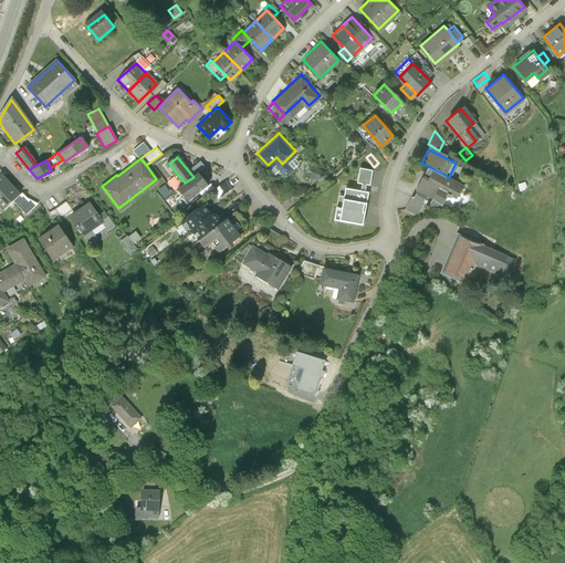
[(370,169),(358,167),(356,180),(368,183),(370,169)]
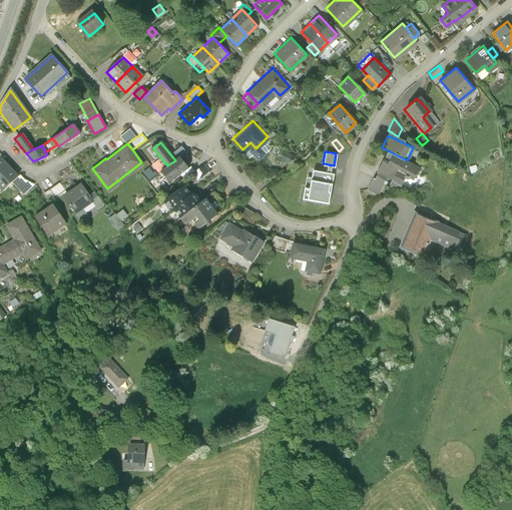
[(0,174),(12,164),(3,155),(0,158),(0,174)]
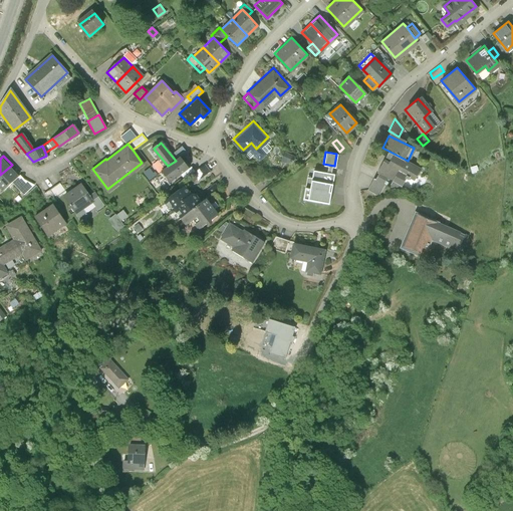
[(418,170),(392,157),(387,168),(379,164),(375,174),(376,175),(386,179),(391,182),(396,172),(413,181),(418,170)]
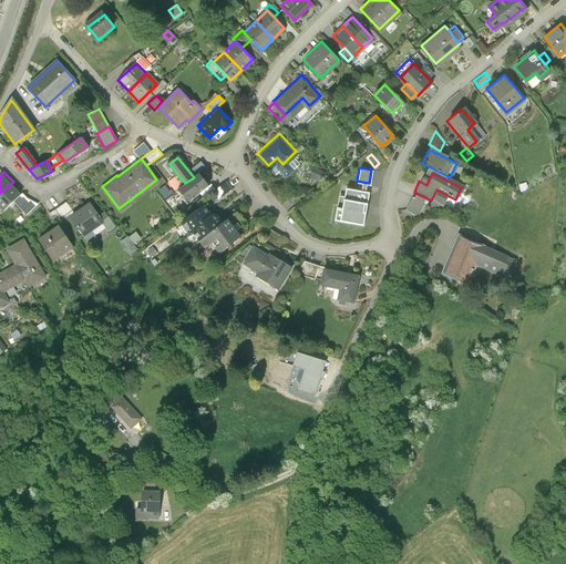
[(199,174),(194,177),(185,183),(178,188),(188,201),(208,184),(199,174)]
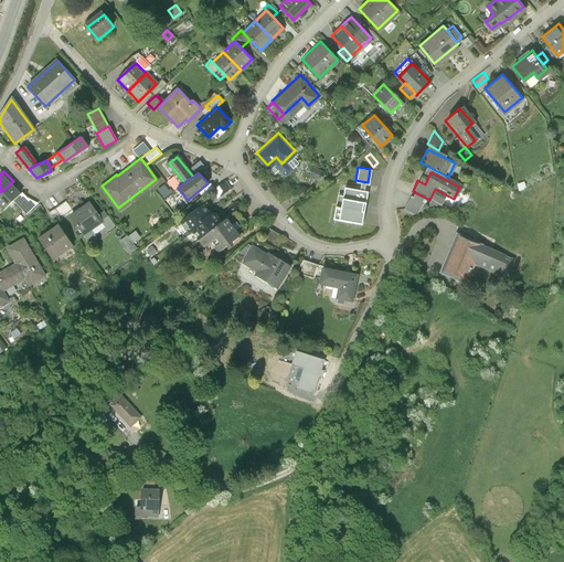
[(230,186),(224,178),(211,189),(216,197),(230,186)]
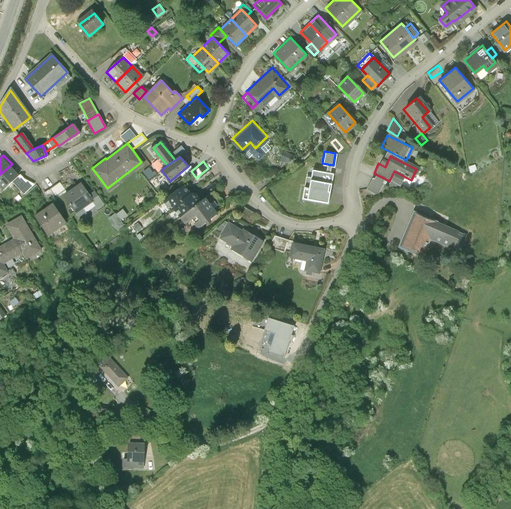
[(20,173),(12,164),(0,174),(0,181),(5,187),(20,173)]
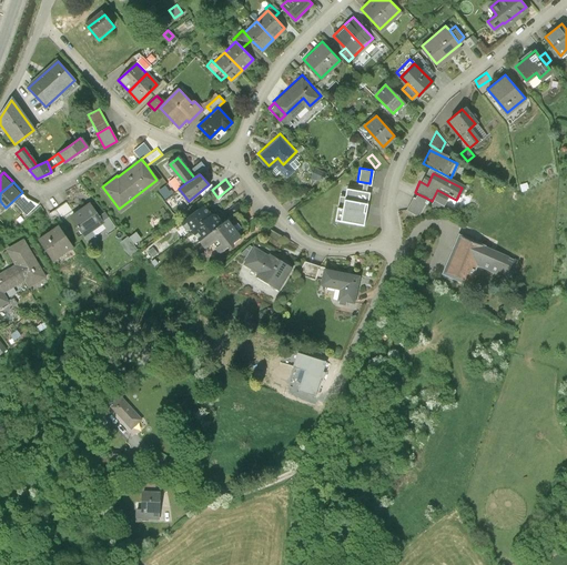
[(371,188),(350,183),(342,217),(364,221),(371,188)]
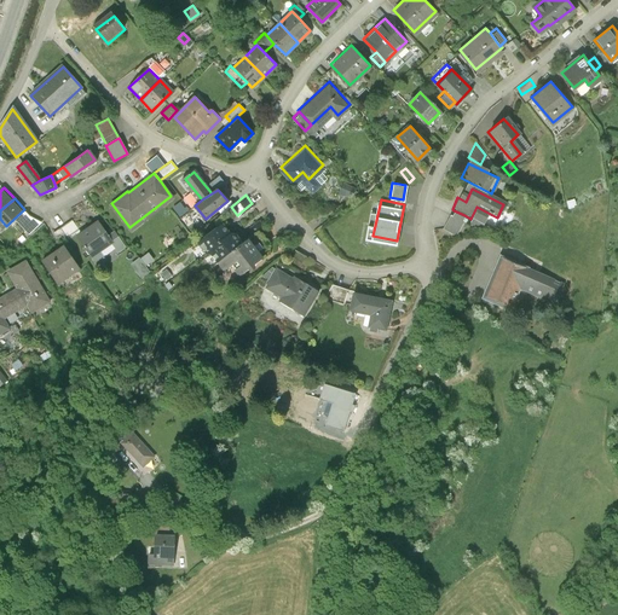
[(448,216),(442,228),(455,236),(465,215),(454,210),(450,218),(448,216)]
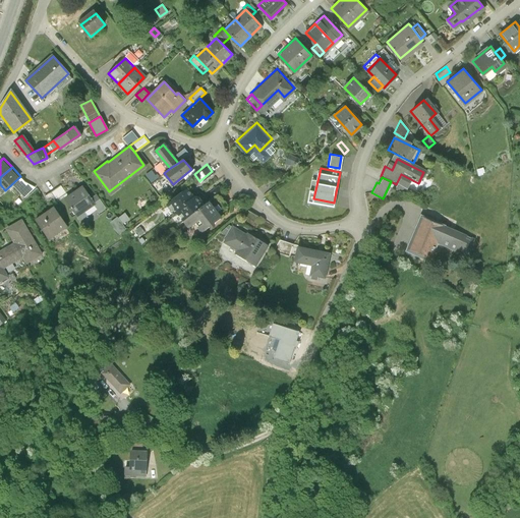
[(54,196),(64,190),(59,182),(49,188),(54,196)]
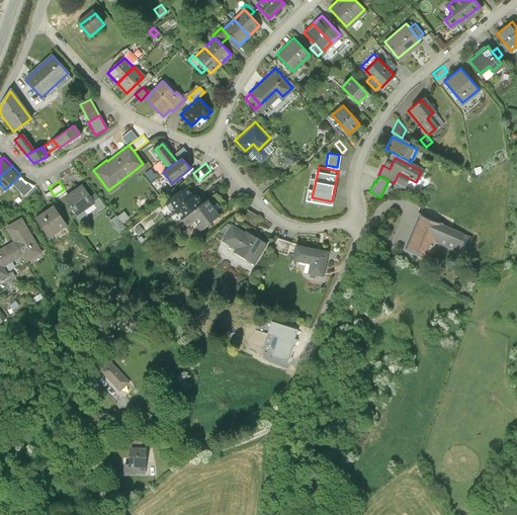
[(93,198),(81,181),(63,193),(75,210),(93,198)]
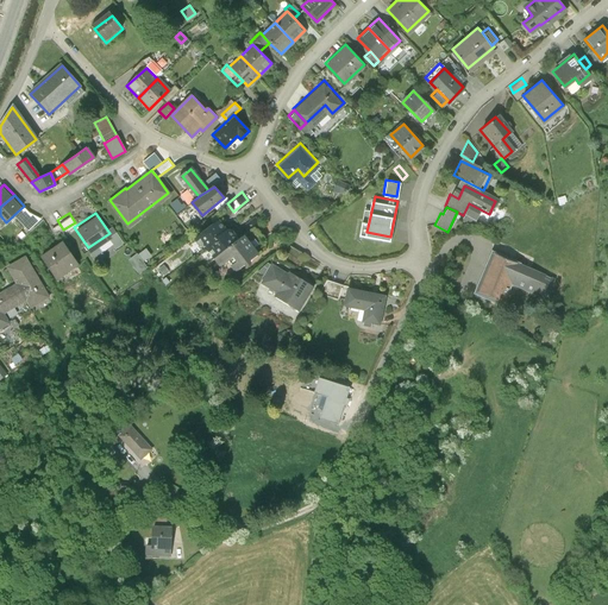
[(206,245),(229,228),(218,215),(195,232),(206,245)]
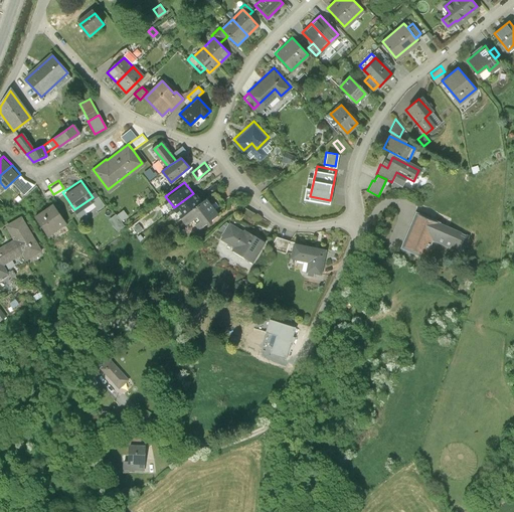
[(195,191),(193,193),(174,207),(182,217),(203,202),(195,191)]
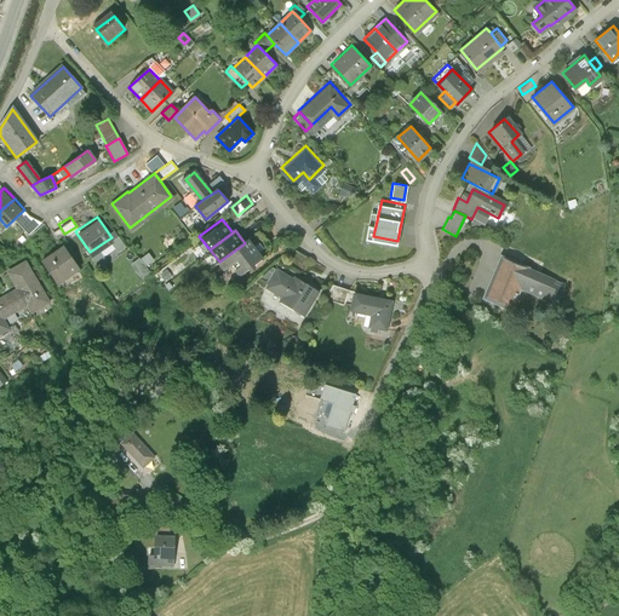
[(263,258),(250,240),(245,243),(219,262),(224,269),(231,263),(240,275),(263,258)]
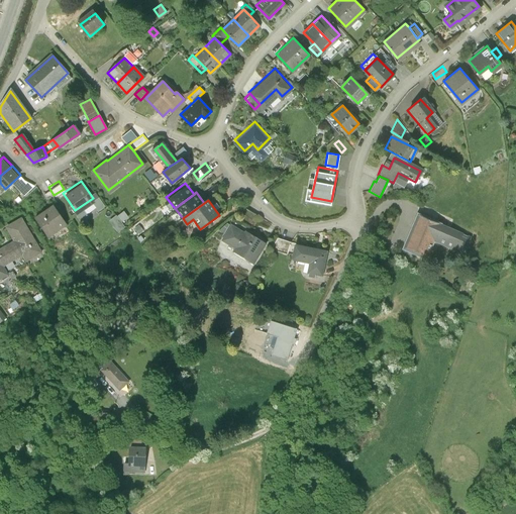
[(66,221),(52,202),(33,216),(47,235),(66,221)]
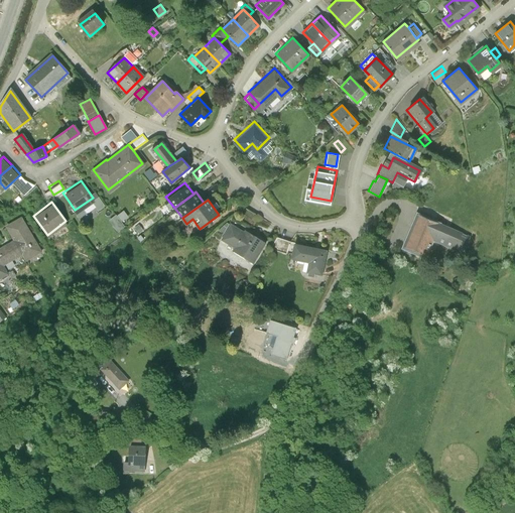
[(119,217),(125,214),(123,209),(108,216),(113,227),(122,223),(119,217)]
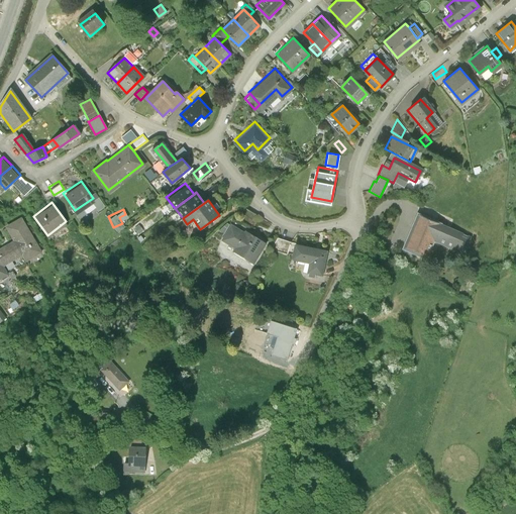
[(6,223),(15,237),(22,250),(25,257),(40,248),(20,214),(6,223)]
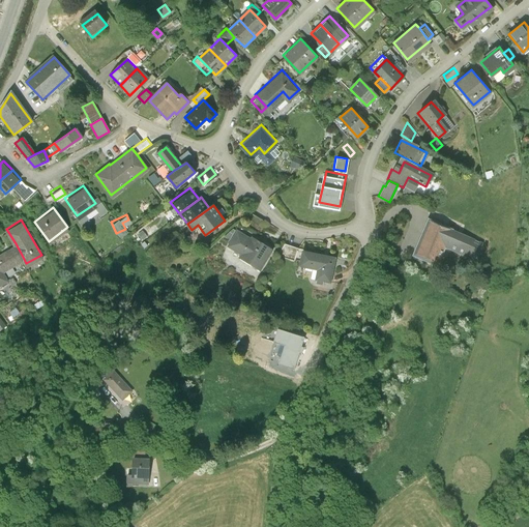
[(481,240),(427,220),(412,255),(436,264),(443,244),(475,256),(481,240)]
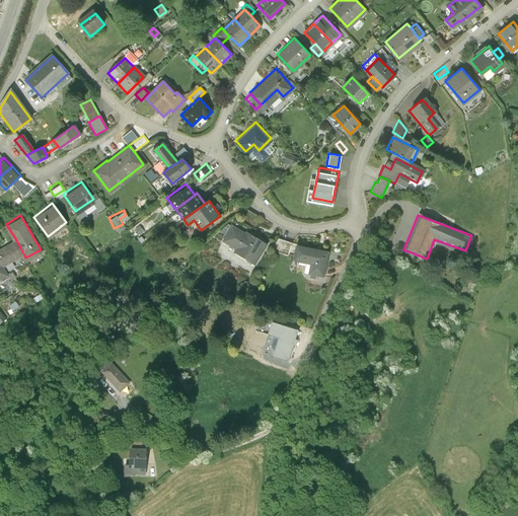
[(221,238),(235,247),(244,231),(231,223),(221,238)]
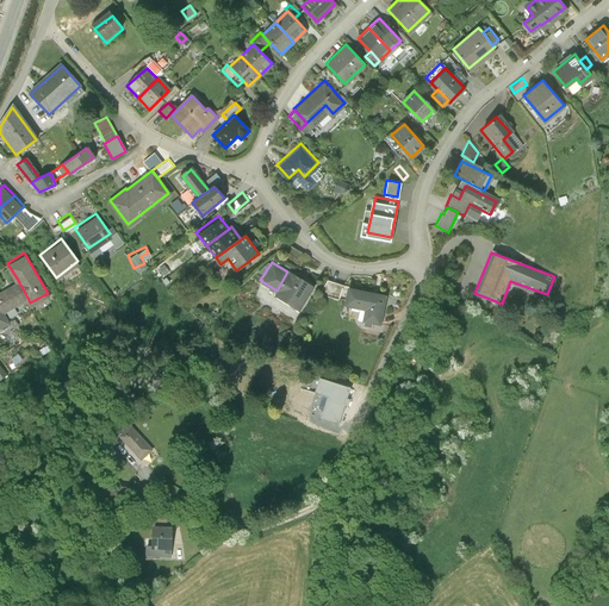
[(289,270),(287,272),(277,291),(274,294),(297,308),(312,285),(289,270)]
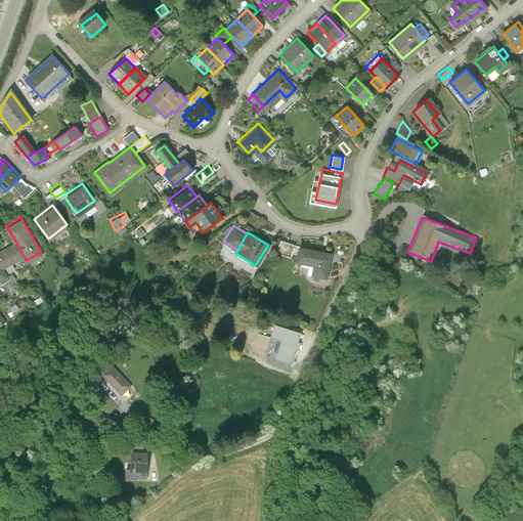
[(274,251),(290,256),(295,243),(280,237),(274,251)]
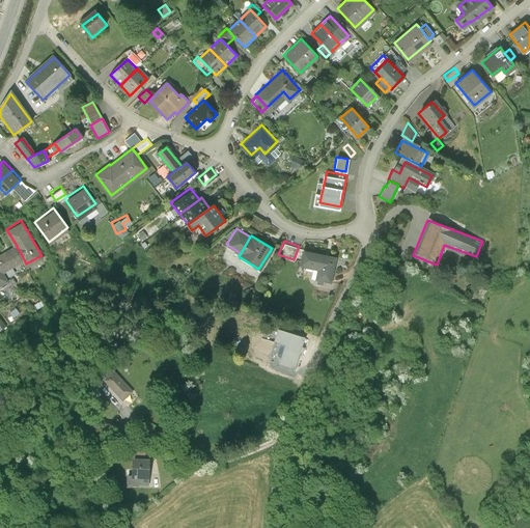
[(1,270),(23,257),(16,244),(0,252),(0,281),(6,278),(1,270)]
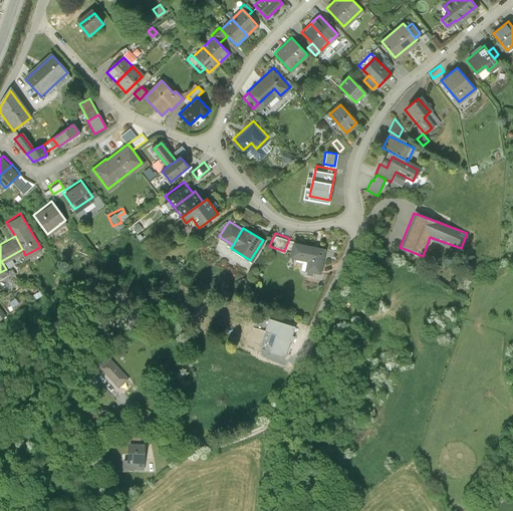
[(325,246),(294,239),(291,253),(308,257),(306,267),(320,270),(325,246)]
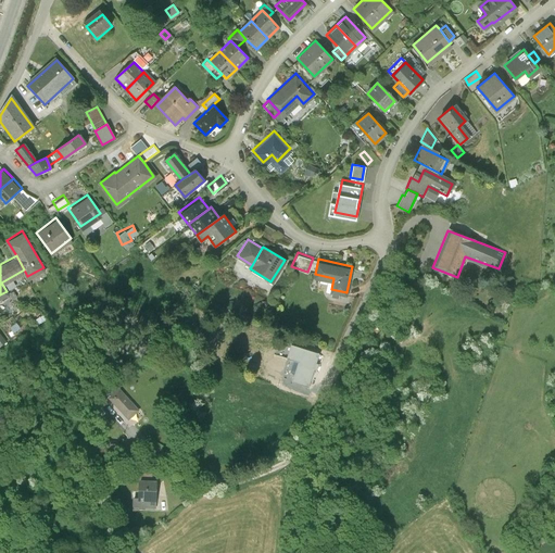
[(322,349),(291,339),(285,355),(298,360),(290,379),(304,384),(308,386),(322,349)]
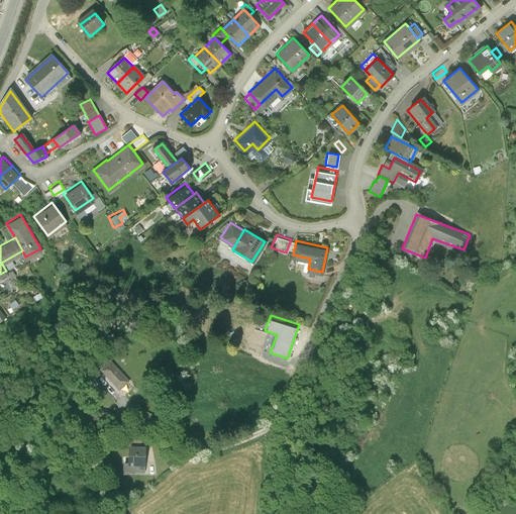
[(281,363),(283,356),(270,352),(261,349),(259,355),(281,363)]
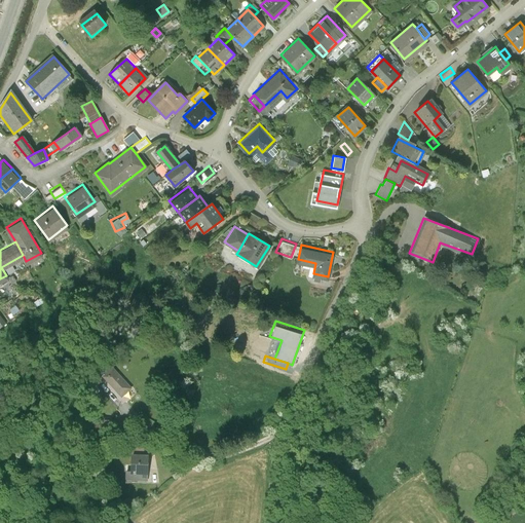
[(112,365),(103,373),(121,394),(130,385),(112,365)]
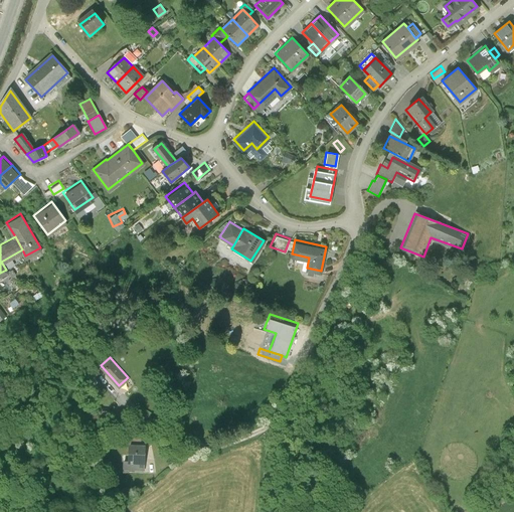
[(144,442),(129,442),(129,459),(123,459),(123,466),(143,467),(144,442)]
